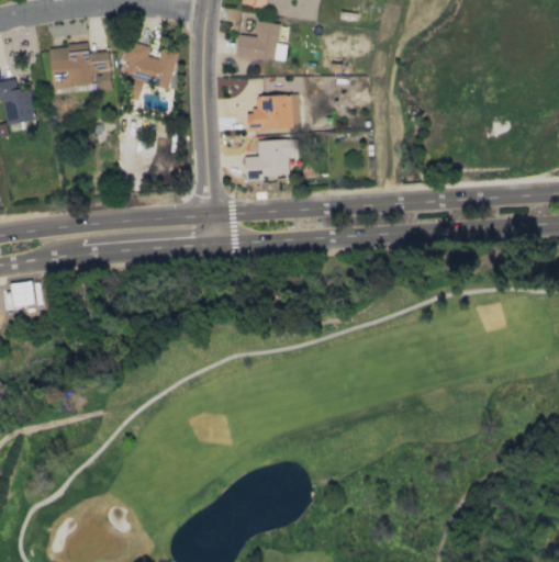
[(239,34),(236,55),(286,62),(288,44),(278,43),(281,24),(259,21),(257,36),(239,34)]
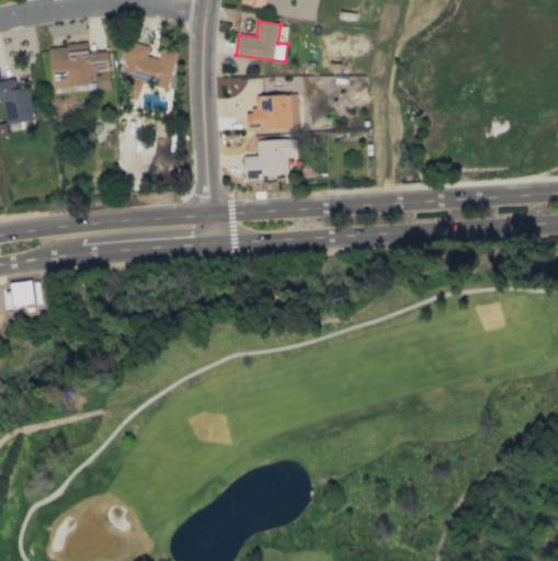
[(169,89),(179,53),(162,48),(160,58),(149,56),(151,46),(128,41),(120,76),(169,89)]
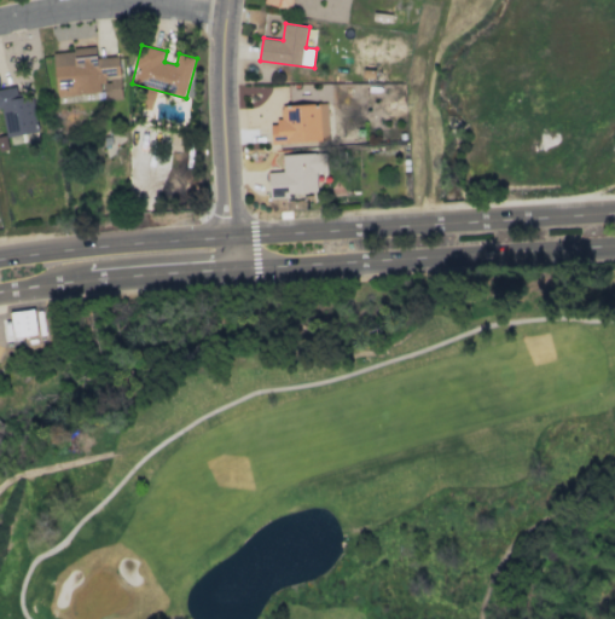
[(121,56),(99,57),(98,48),(56,51),(58,96),(106,92),(108,99),(123,98),(121,56)]
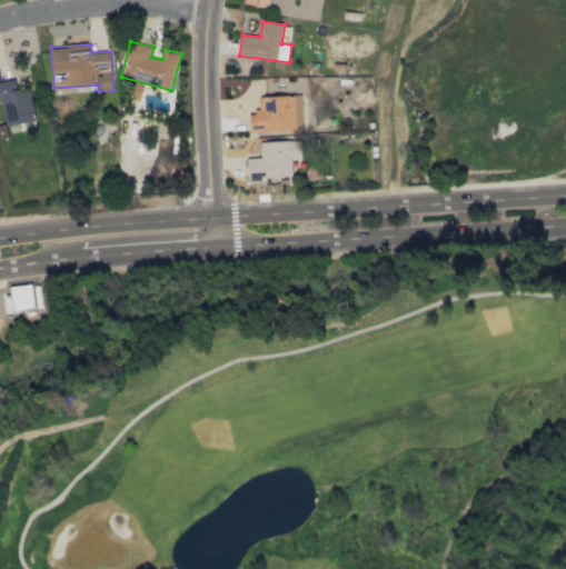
[(0,81),(0,99),(3,99),(8,126),(37,120),(31,89),(19,91),(17,79),(0,81)]
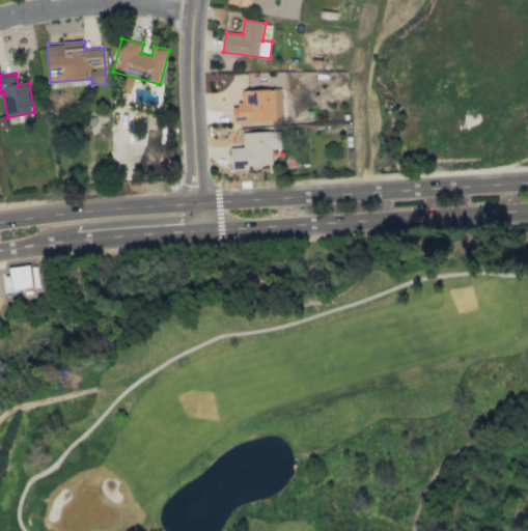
[(243,90),(243,105),(234,105),(235,123),(284,121),(283,89),(243,90)]
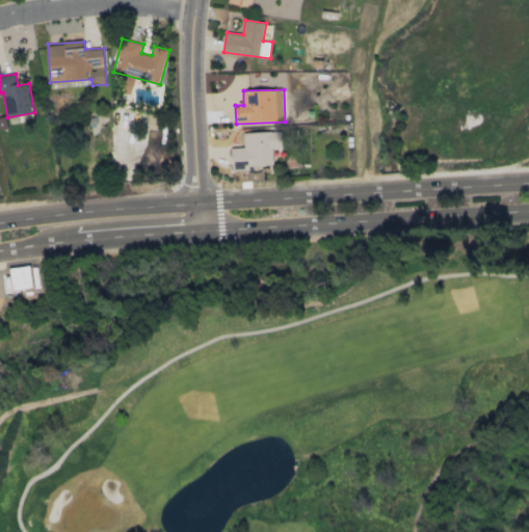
[(283,131),(244,132),(245,148),(233,148),(233,168),(274,167),(273,148),(283,148),(283,131)]
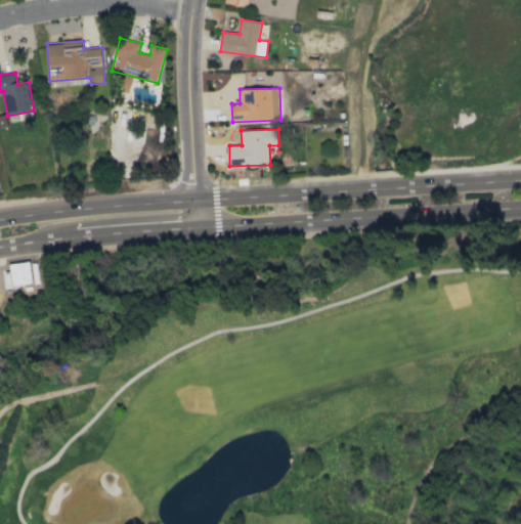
[(10,264),(13,287),(33,284),(30,261),(10,264)]
